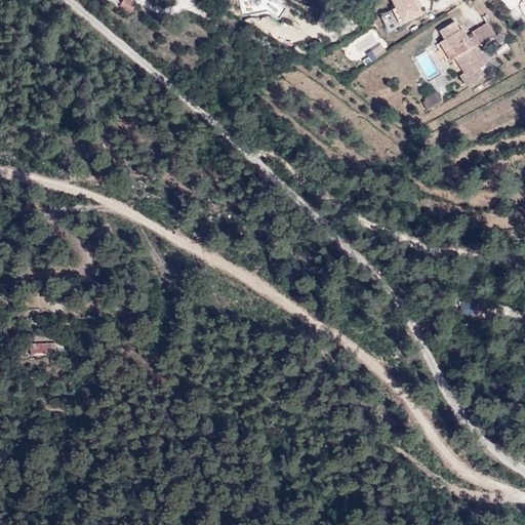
[(130,13),(135,5),(128,0),(123,0),(120,6),(130,13)]
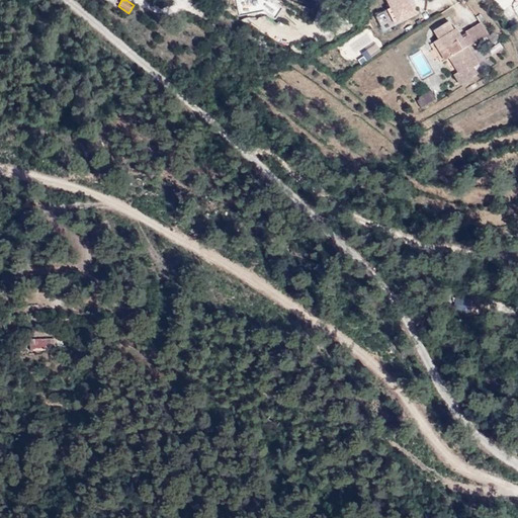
[(395,23),(416,13),(409,0),(389,0),(393,7),(389,9),(395,23)]
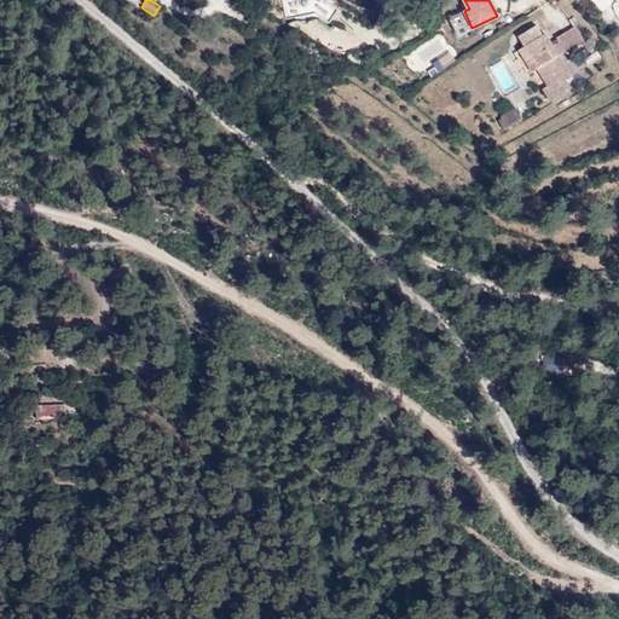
[(572,77),(559,56),(553,46),(545,34),(543,36),(537,25),(519,36),(526,47),(532,57),(531,58),(537,69),(548,86),(543,90),(550,102),(572,88),(566,81),(572,77)]
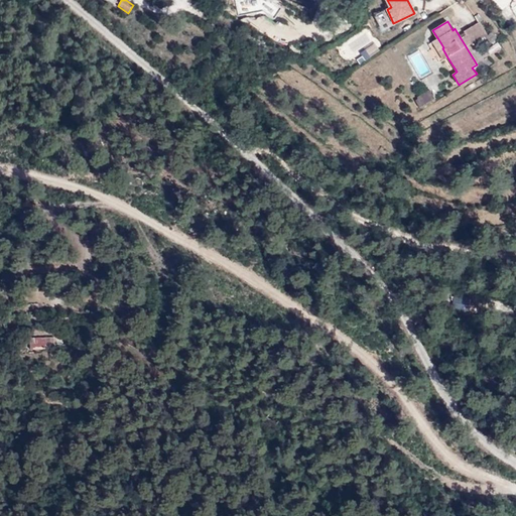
[(472,44),(487,35),(479,22),(464,31),(467,35),(471,42),(472,44)]
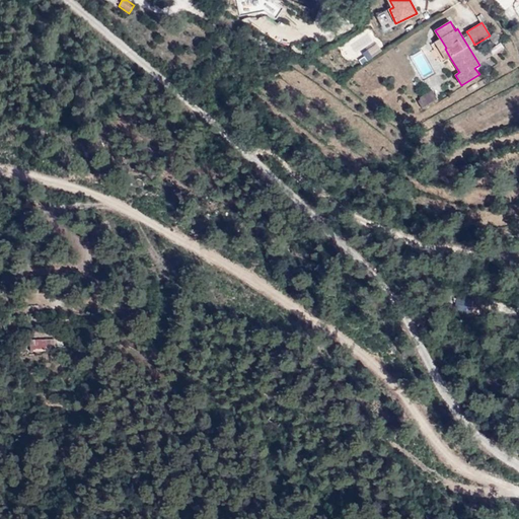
[(500,40),(496,32),(489,38),(493,44),(500,40)]
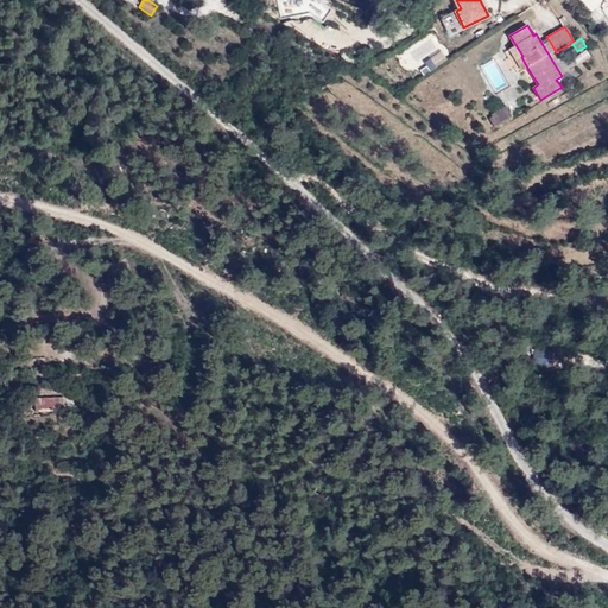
[(555,50),(550,42),(543,45),(549,55),(555,50)]
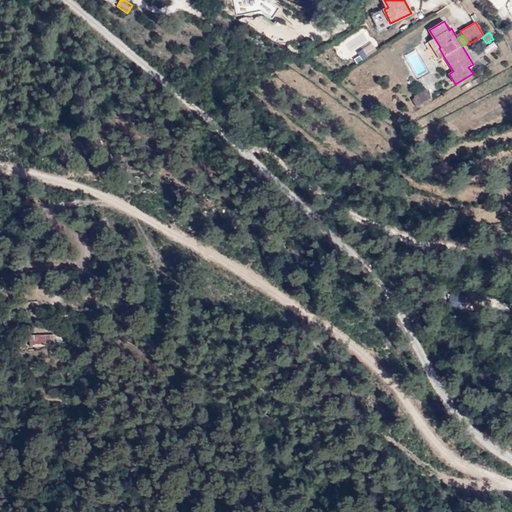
[(444,57),(439,48),(440,47),(435,39),(430,42),(440,59),(444,57)]
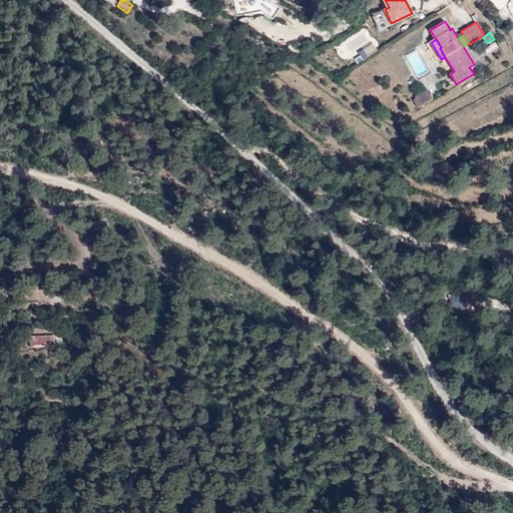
[(413,100),(418,107),(433,98),(428,89),(415,97),(416,98),(413,100)]
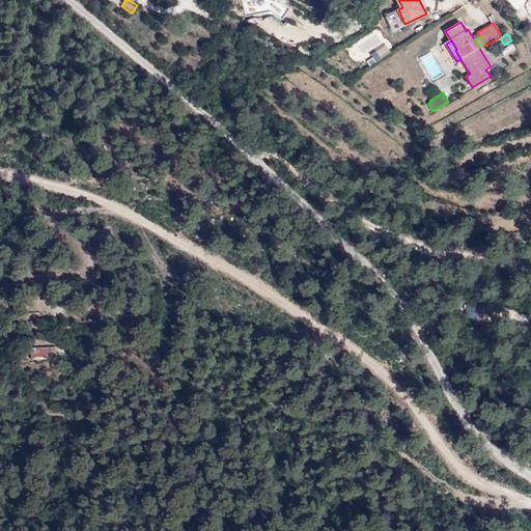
[(56,357),(56,344),(30,346),(31,359),(56,357)]
